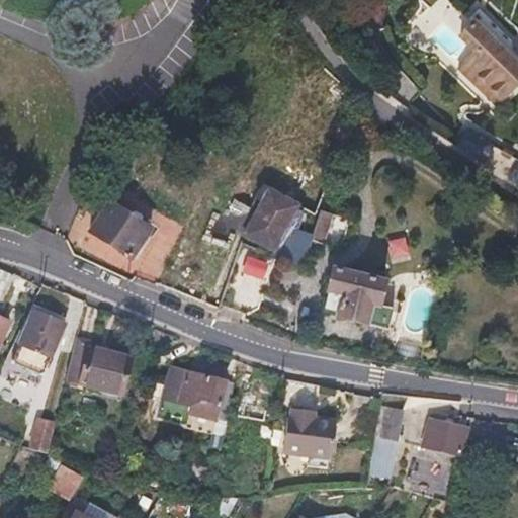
[(517,69),(490,39),(460,68),(495,104),(517,82),(517,69)]
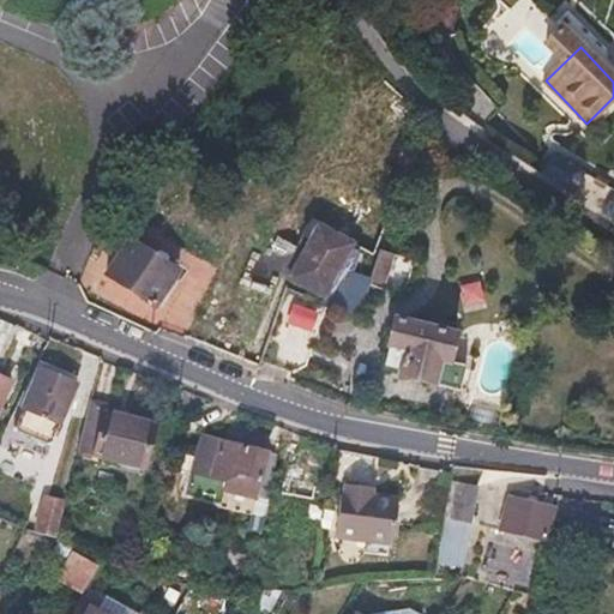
[(296,275),(330,294),(362,241),(321,216),(314,226),(323,230),(296,275)]
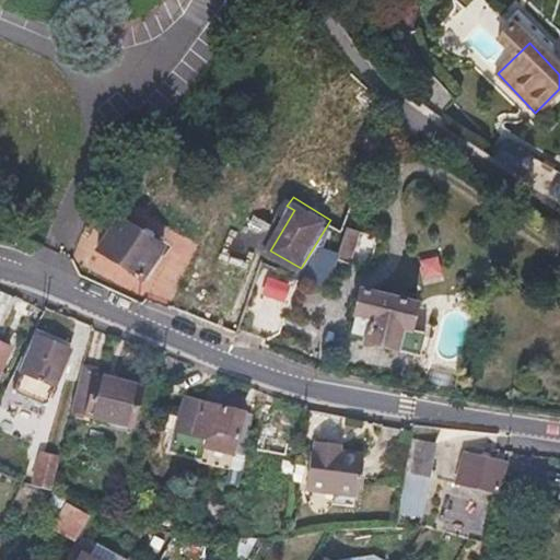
[(129,216),(107,248),(150,277),(171,245),(129,216)]
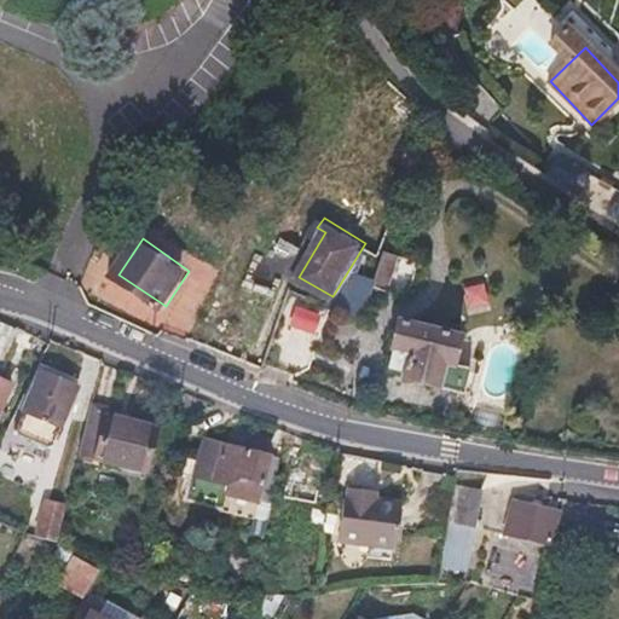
[(256,241),(241,272),(259,282),(275,250),(256,241)]
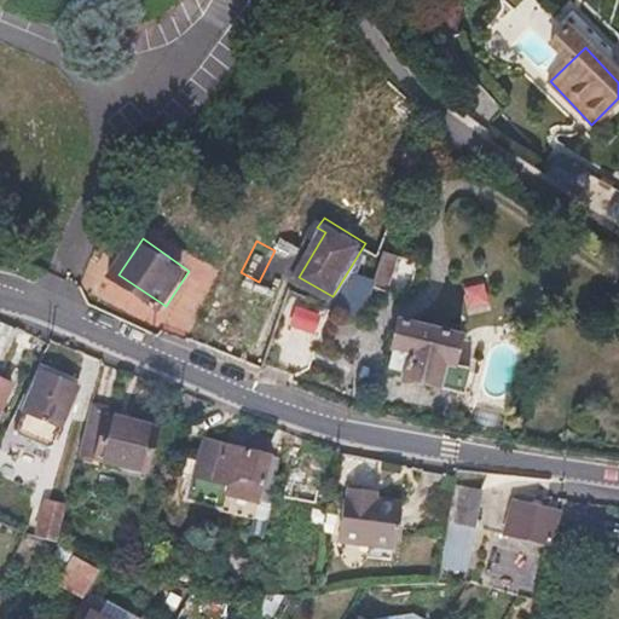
[(387,248),(375,283),(387,287),(398,252),(387,248)]
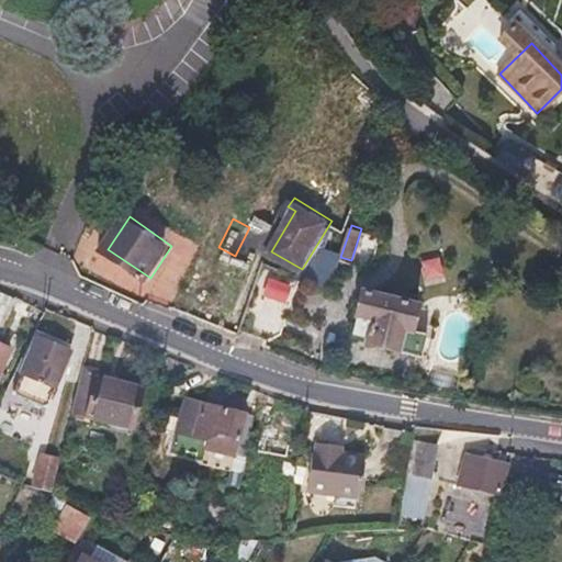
[(330,285),(340,257),(326,253),(317,280),(330,285)]
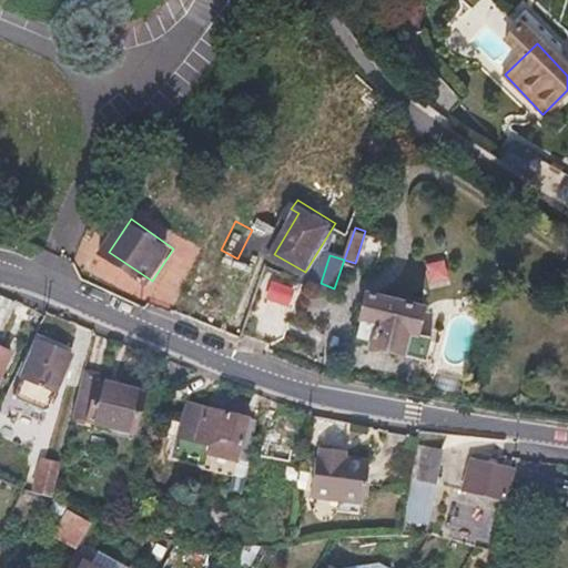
[(423,285),(442,280),(436,260),(417,264),(423,285)]
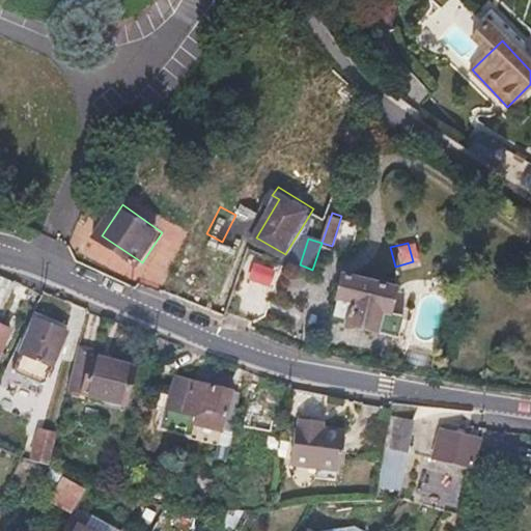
[(247,257),(236,276),(260,287),(270,270),(247,257)]
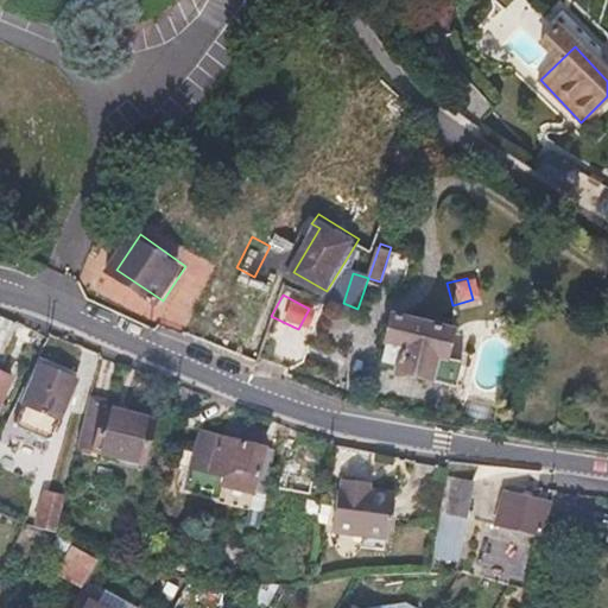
[(454,333),(394,312),(379,358),(397,365),(394,371),(454,390),(462,366),(445,360),(454,333)]
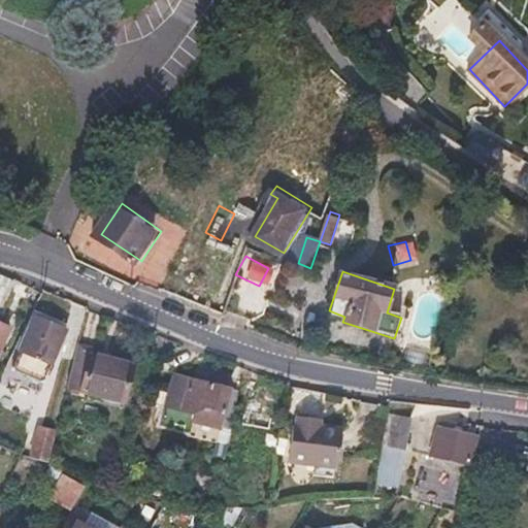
[(0,301),(10,302),(9,303),(11,304),(19,287),(2,279),(0,282),(0,301)]
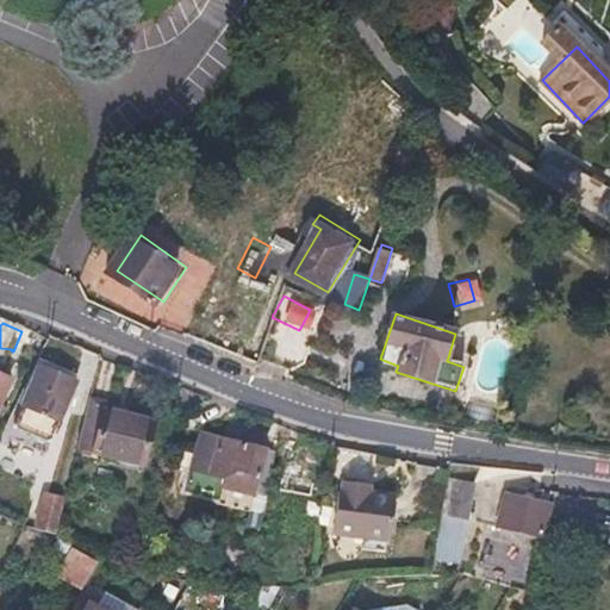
[(0,367),(2,368),(11,350),(12,349),(0,348),(0,367)]
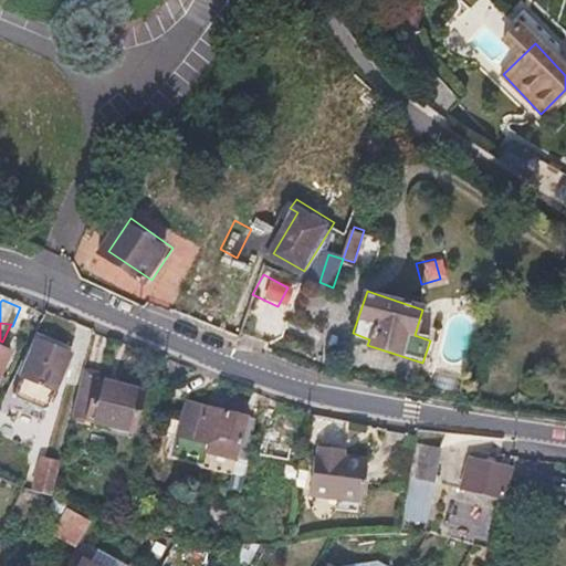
[(48,412),(60,384),(72,354),(39,342),(16,399),(48,412)]
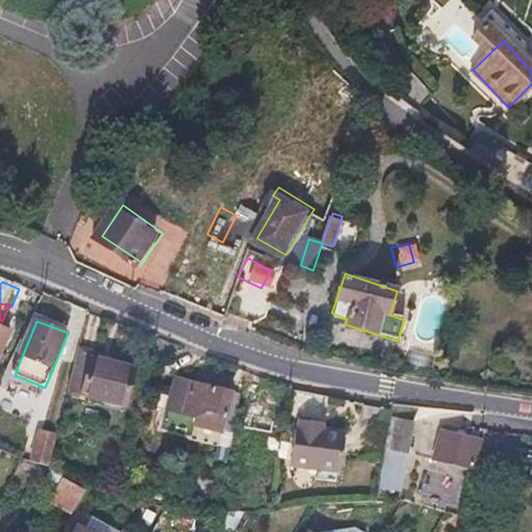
[(0,352),(9,333),(0,327),(0,352)]
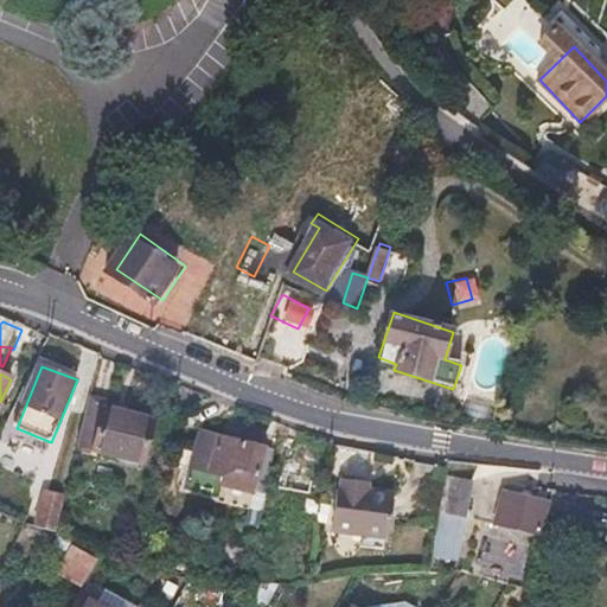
[(148,464),(152,443),(155,422),(104,413),(106,404),(91,401),(80,452),(148,464)]
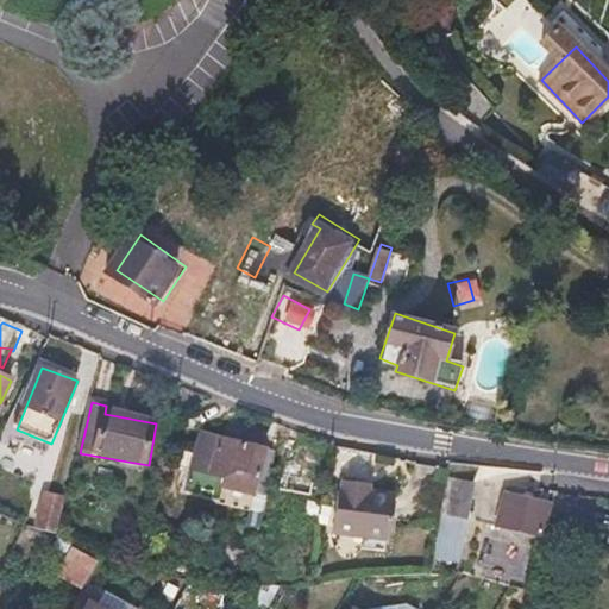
[(188,469),(223,478),(232,475),(233,468),(256,475),(263,451),(253,447),(257,438),(226,427),(224,438),(200,431),(188,469)]
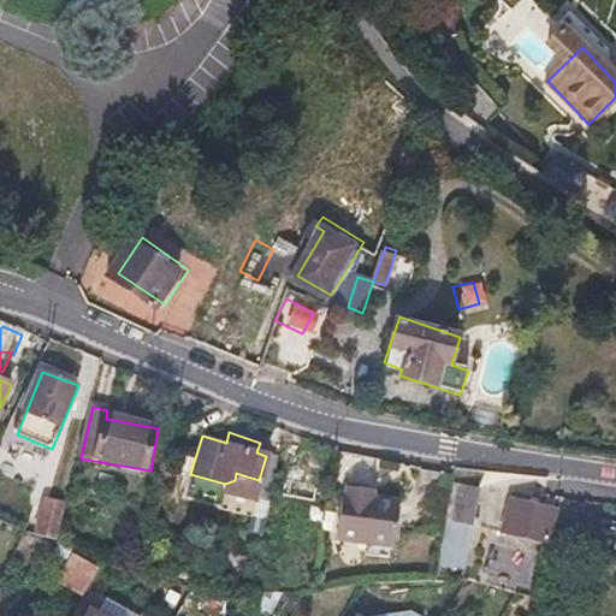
[(0,439),(0,474),(51,486),(58,454),(36,450),(36,448),(0,439)]
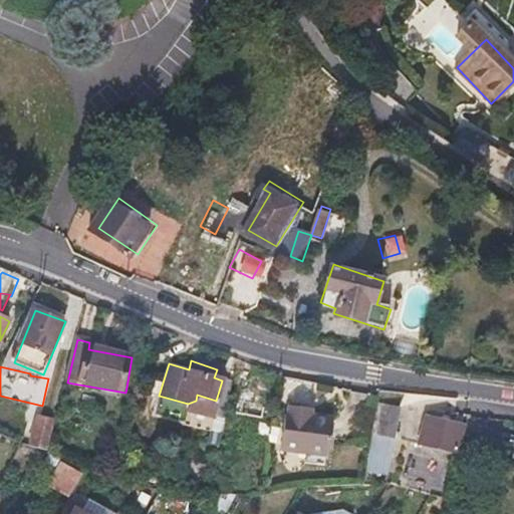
[(241,389),(238,426),(265,429),(267,386),(250,384),(250,389),(241,389)]
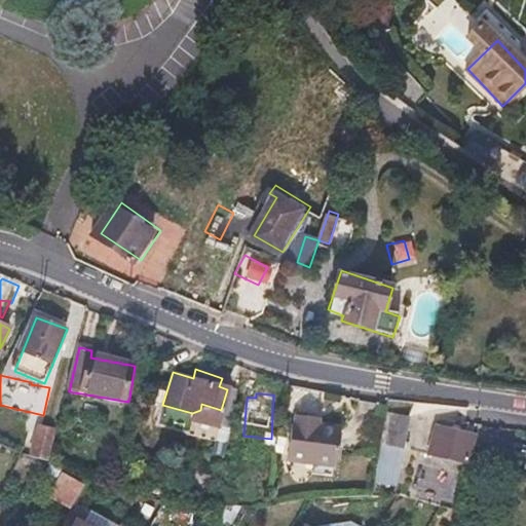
[(371,482),(397,486),(409,416),(384,411),(371,482)]
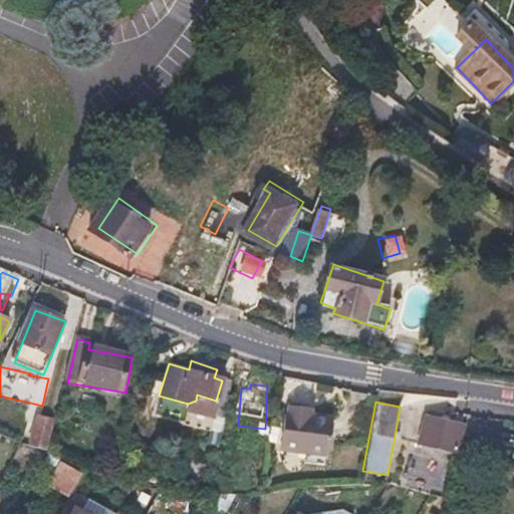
[(306,415),(307,409),(290,408),(290,413),(288,414),(285,451),(312,454),(330,455),(332,456),(336,418),(314,416),(306,415)]
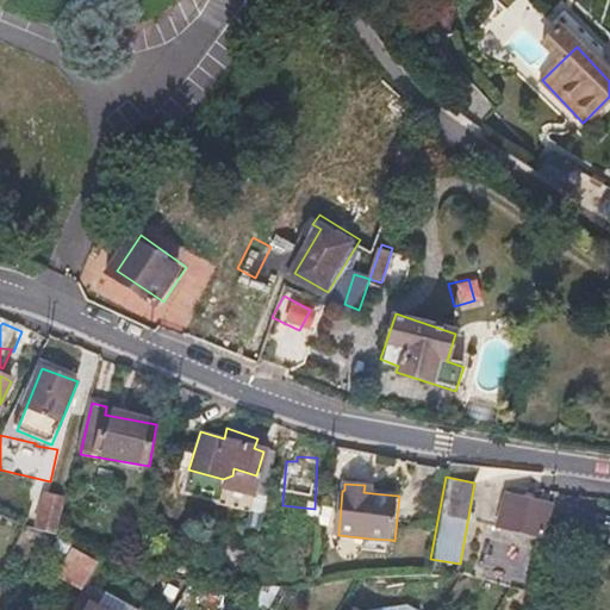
[(42,491),(36,528),(61,531),(67,495),(42,491)]
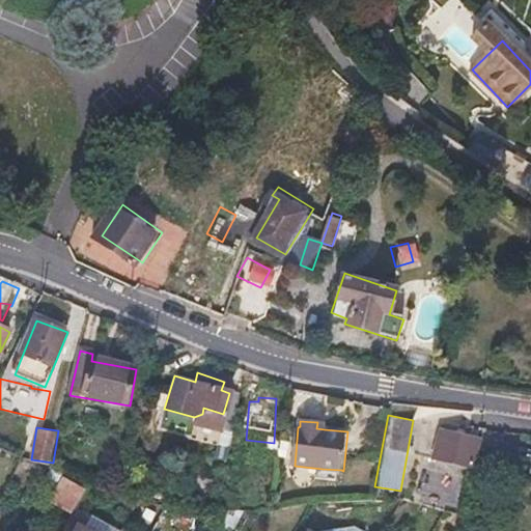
[(448,460),(486,466),(490,438),(452,432),(448,460)]
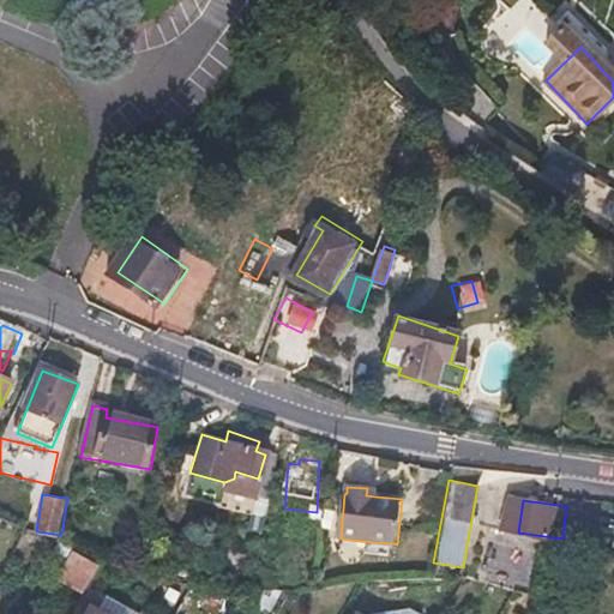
[(393,554),(395,543),(373,542),(372,553),(393,554)]
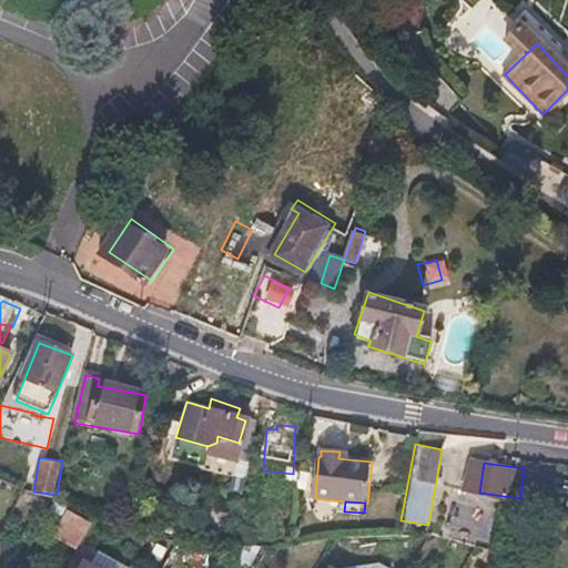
[(100,526),(73,511),(61,534),(88,547),(100,526)]
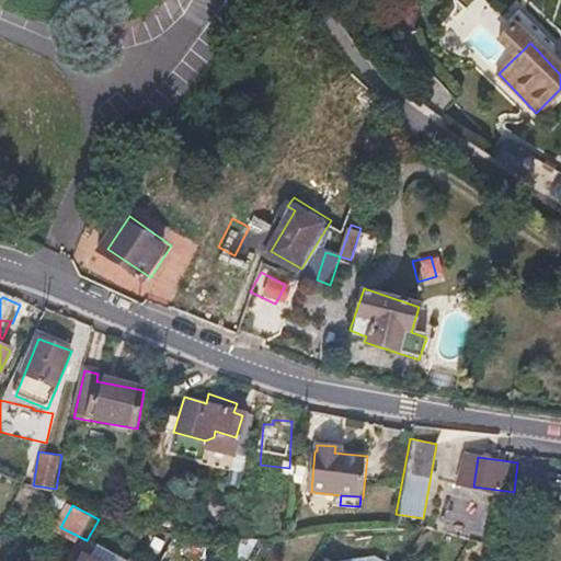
[(96,560),(80,551),(73,560),(96,560)]
